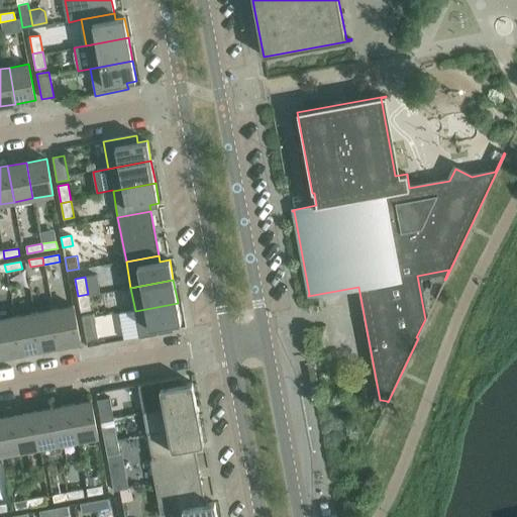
[(81,312),(91,310),(88,294),(78,296),(81,312)]
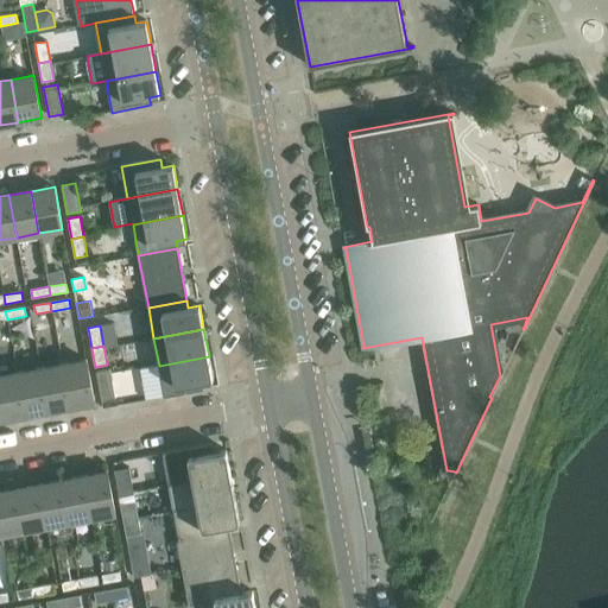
[(202,381),(213,380),(209,356),(159,366),(165,397),(203,390),(202,381)]
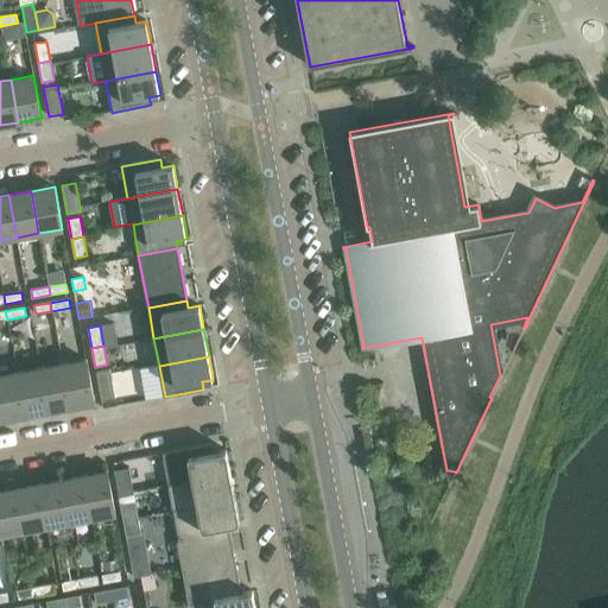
[(94,403),(87,360),(62,365),(70,407),(94,403)]
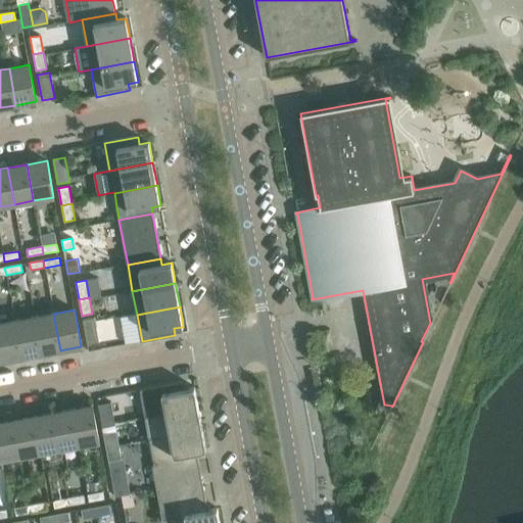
[(34,317),(41,353),(60,350),(53,314),(34,317)]
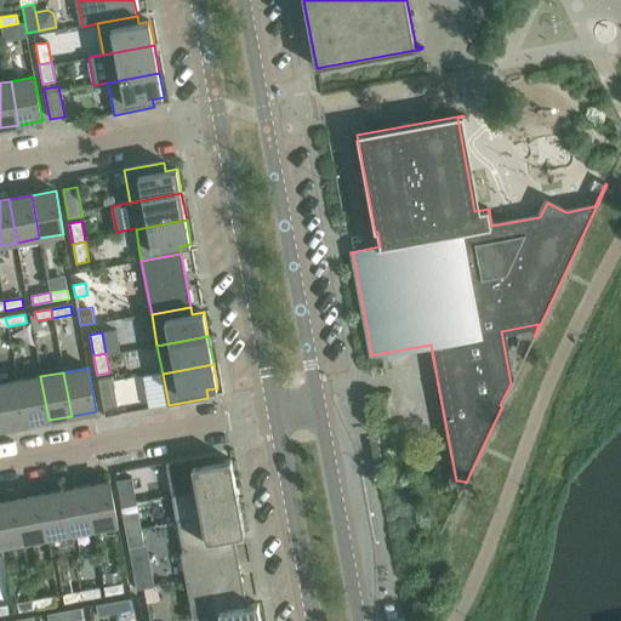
[(17,381),(26,425),(49,420),(40,376),(17,381)]
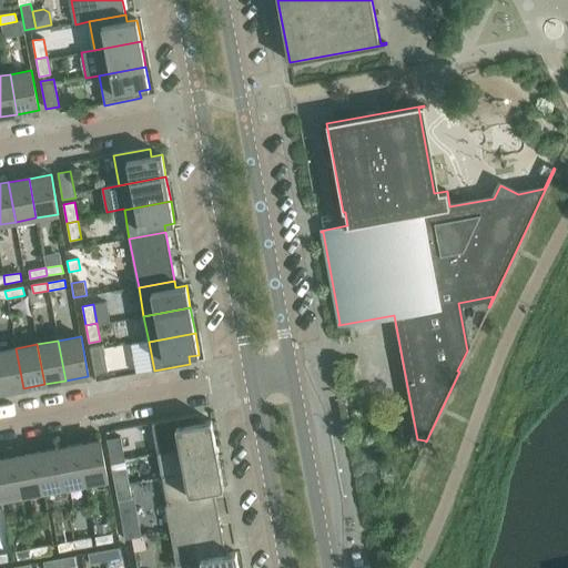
[(103,345),(90,347),(94,375),(108,373),(103,345)]
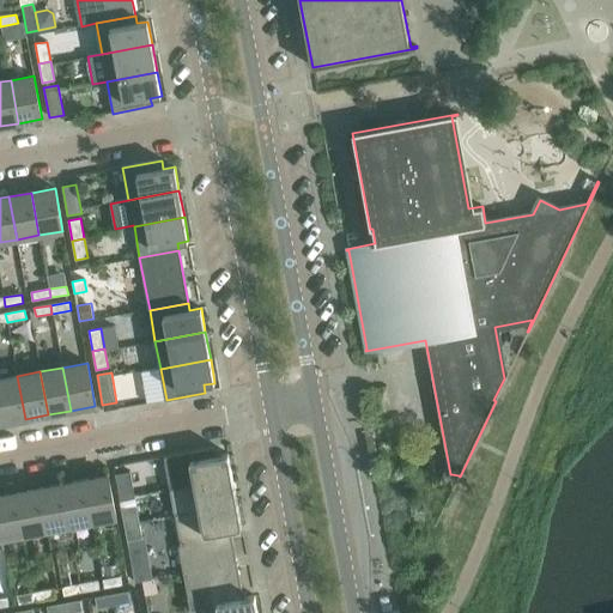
[(0,378),(0,411),(2,423),(25,419),(17,376),(0,378)]
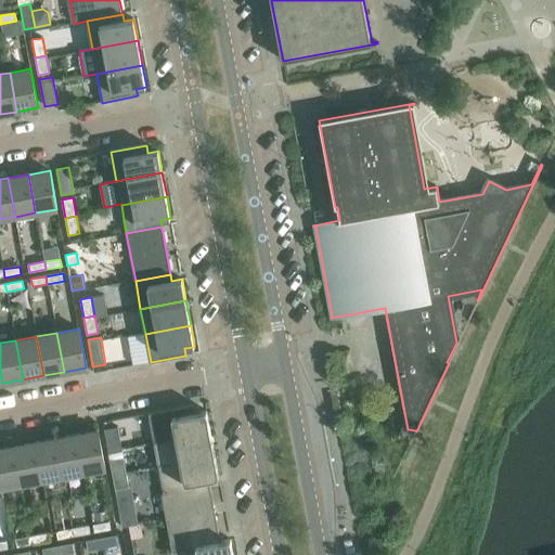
[(196,413),(195,405),(149,414),(154,442),(210,433),(206,411),(196,413)]
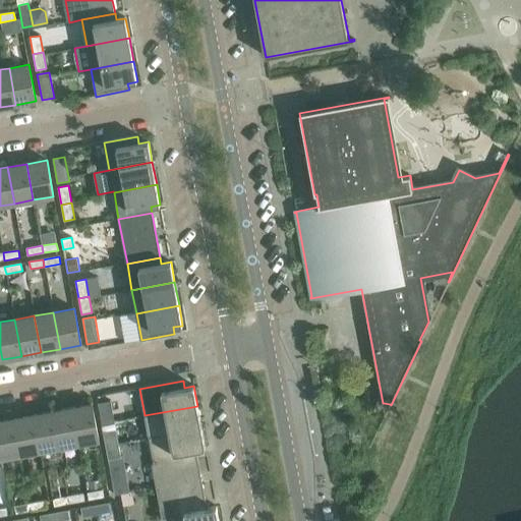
[(102,426),(115,423),(110,401),(98,403),(102,426)]
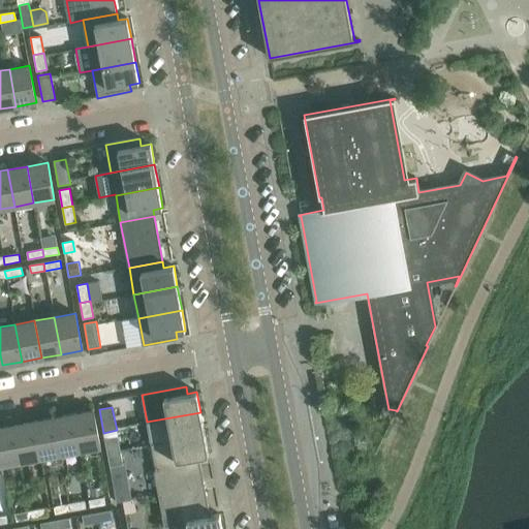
[(100,447),(93,410),(71,414),(79,452),(100,447)]
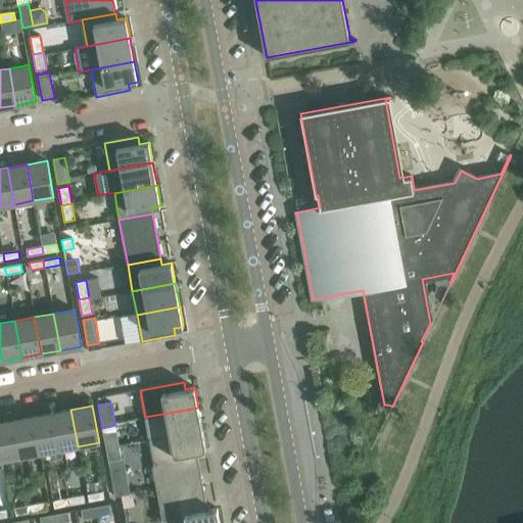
[(198,408),(145,417),(149,440),(202,430),(198,408)]
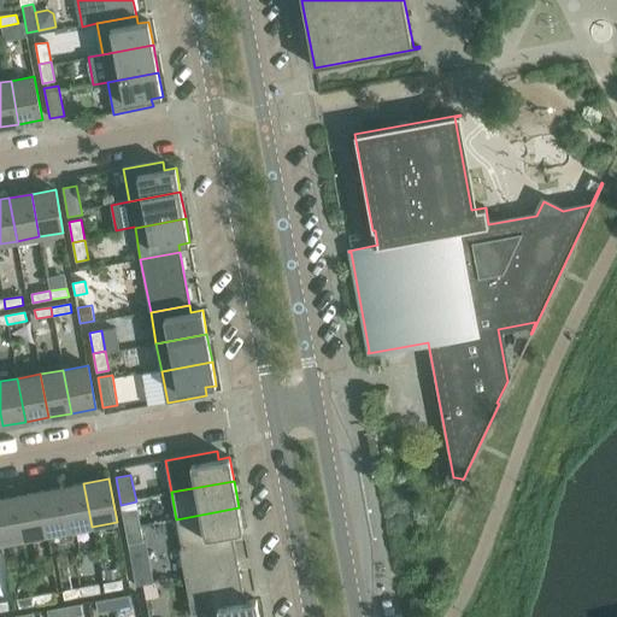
[(60,487),(69,530),(92,527),(83,483),(60,487)]
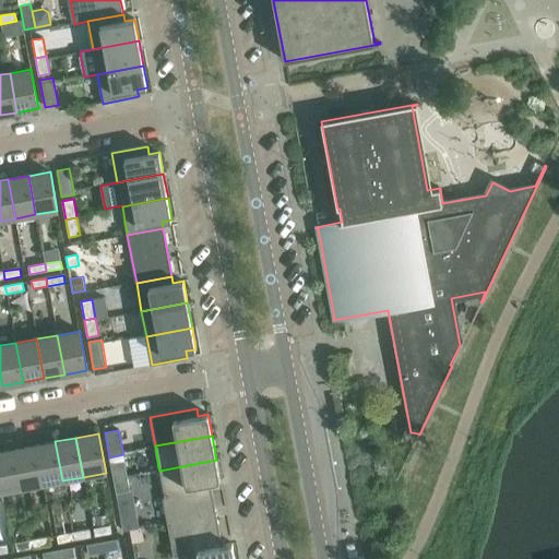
[(34,445),(42,485),(62,480),(55,441),(34,445)]
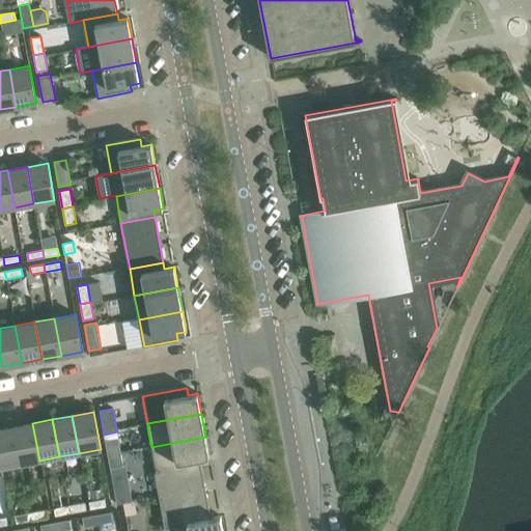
[(14,426),(20,464),(39,460),(32,423),(14,426)]
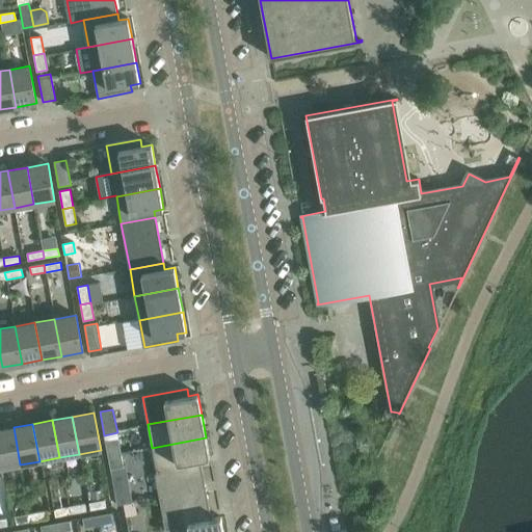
[(0,429),(0,466),(0,469),(20,464),(14,427),(0,429)]
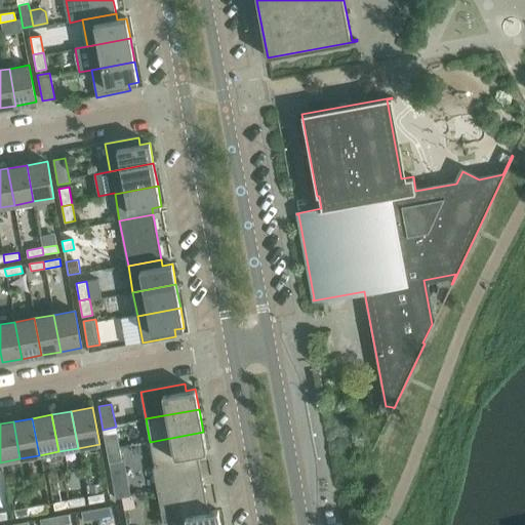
[(116,430),(104,432),(107,449),(119,447),(116,430)]
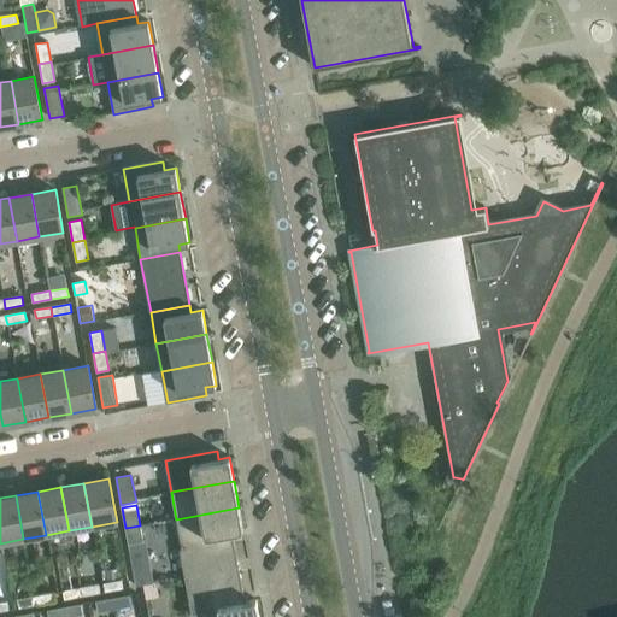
[(231,533),(244,532),(239,507),(176,519),(182,550),(182,551),(234,541),(231,533)]
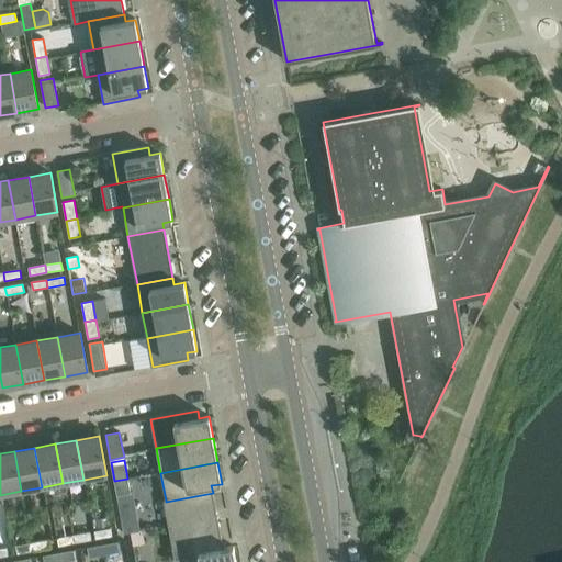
[(116,496),(131,494),(127,479),(114,481),(116,496)]
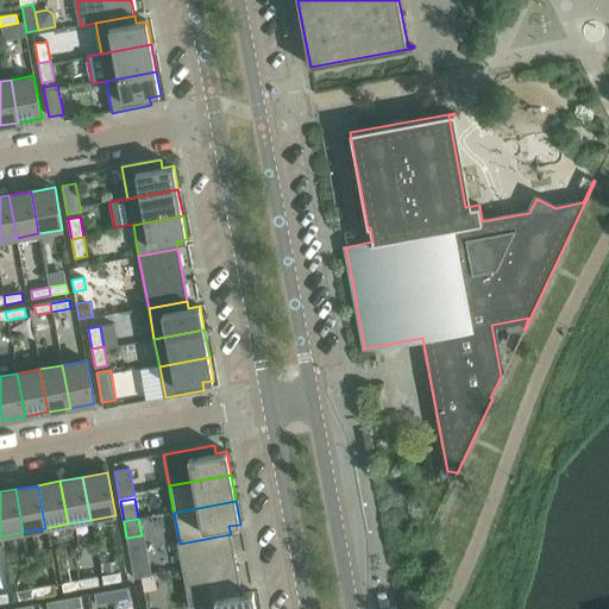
[(180,542),(177,542),(182,570),(236,560),(231,534),(180,544),(180,542)]
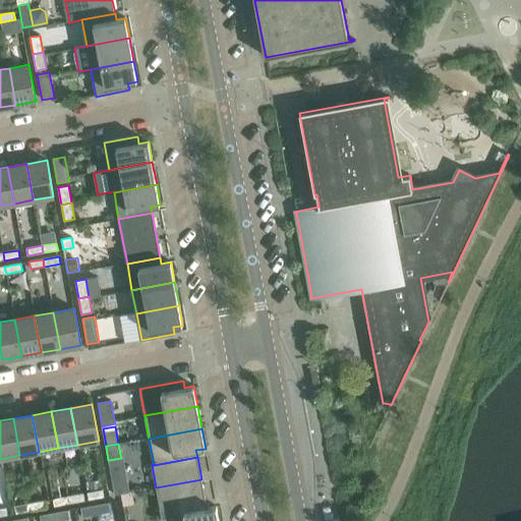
[(99,479),(89,481),(91,490),(101,488),(99,479)]
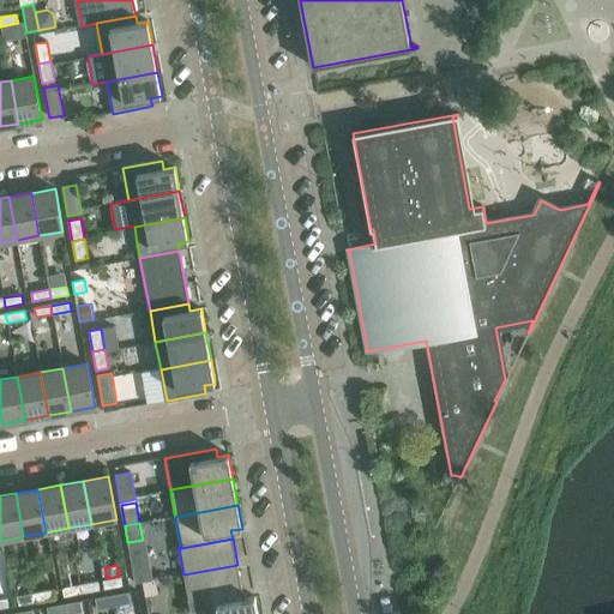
[(184,575),(188,602),(242,591),(238,565),(184,575)]
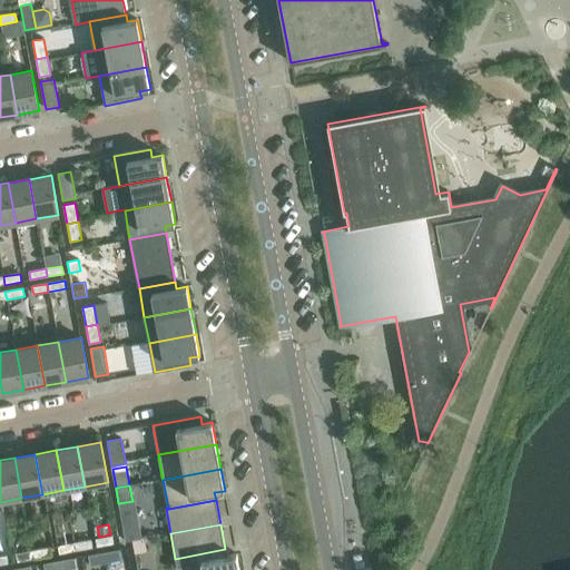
[(140,526),(124,529),(126,541),(133,540),(143,538),(140,526)]
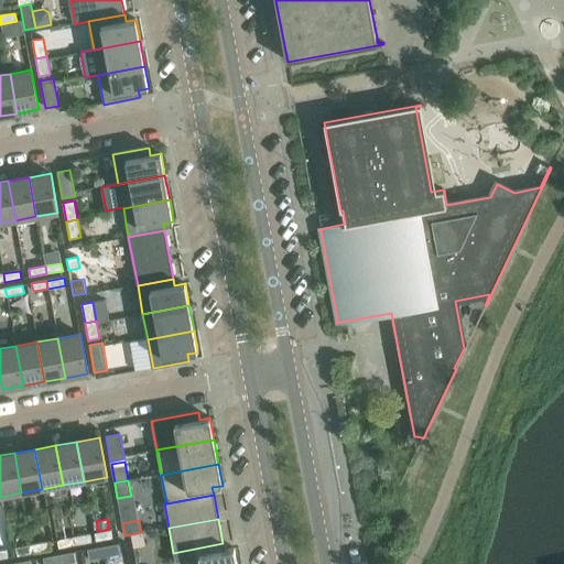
[(112,539),(110,530),(95,533),(96,541),(112,539)]
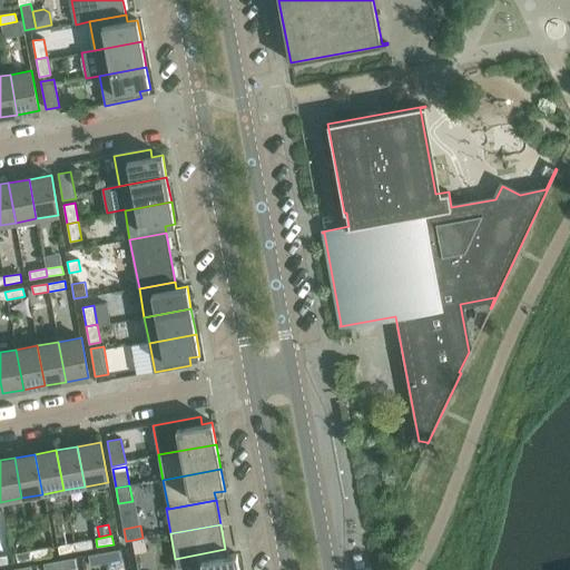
[(143,538),(133,540),(135,553),(147,551),(144,538),(143,538)]
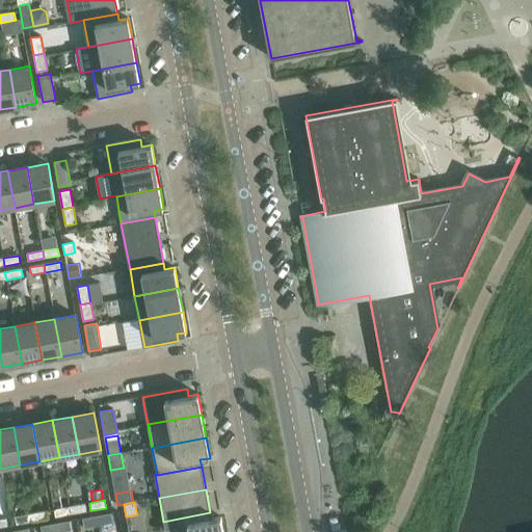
[(86,511),(85,504),(69,507),(70,514),(86,511)]
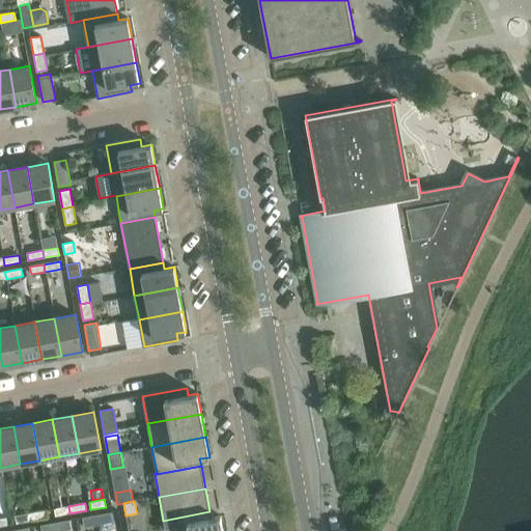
[(54,508),(55,516),(70,513),(68,506),(54,508)]
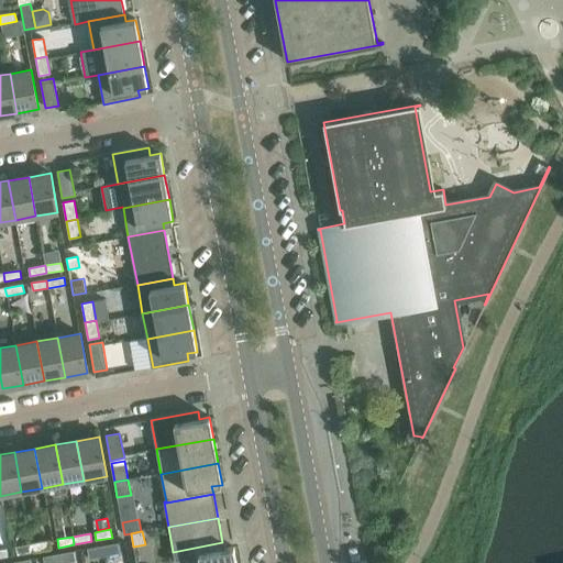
[(50,549),(48,541),(31,544),(32,552),(50,549)]
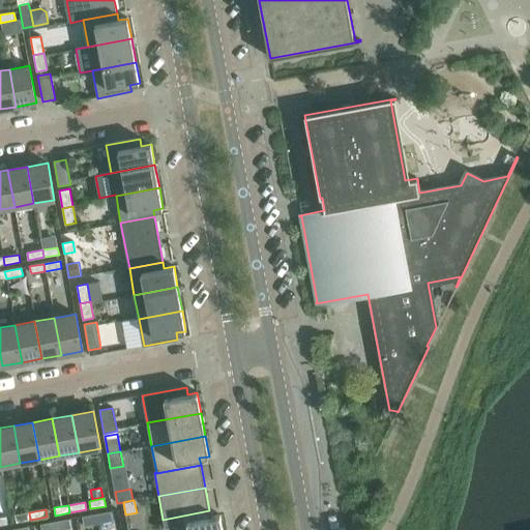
[(209,510),(163,520),(165,528),(176,526),(177,529),(223,529),(221,516),(210,518),(209,510)]
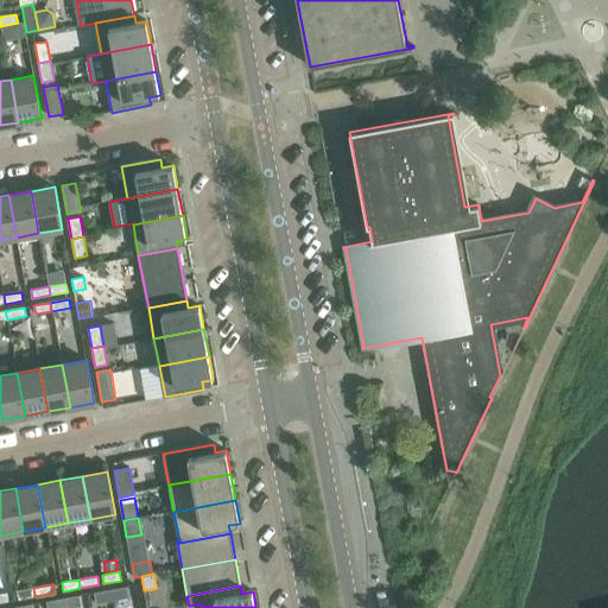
[(130,597),(127,587),(111,589),(113,601),(130,597)]
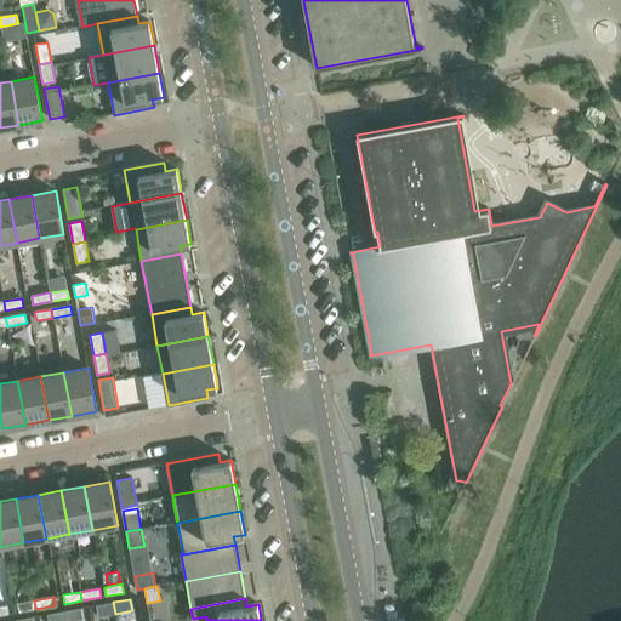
[(17,603),(20,613),(35,609),(34,600),(17,603)]
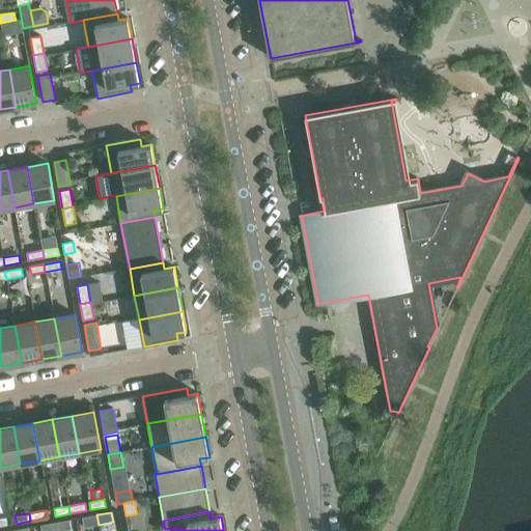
[(82,518),(84,528),(99,525),(96,514),(82,518)]
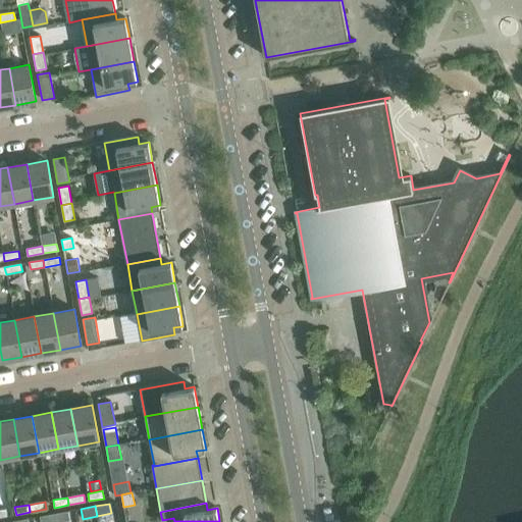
[(63,521),(70,521),(68,511),(54,514),(55,521),(63,521)]
